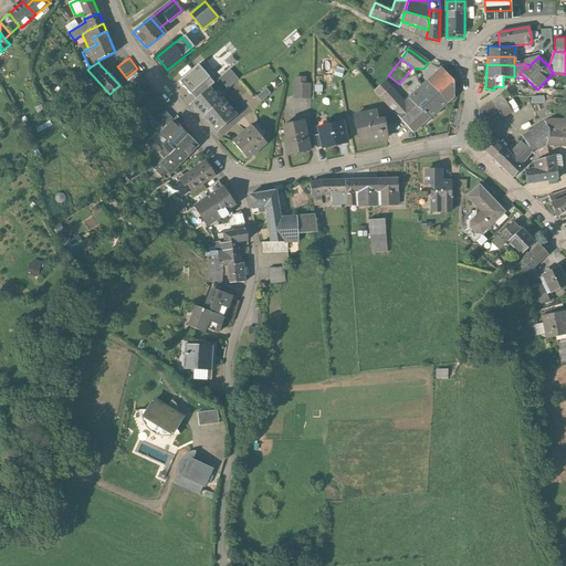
[(199,66),(188,75),(181,82),(190,93),(209,77),(199,66)]
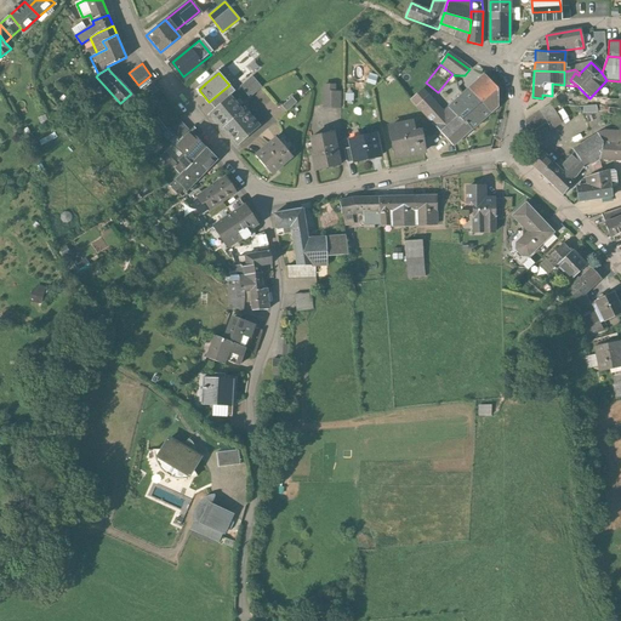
[(497,91),(485,77),(449,108),(442,113),(429,100),(427,101),(419,108),(454,148),(499,109),(497,91)]
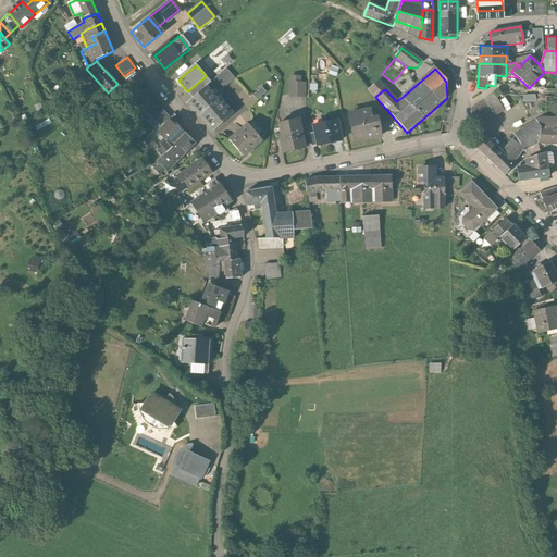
[(226,70),(215,78),(224,89),(235,79),(226,70)]
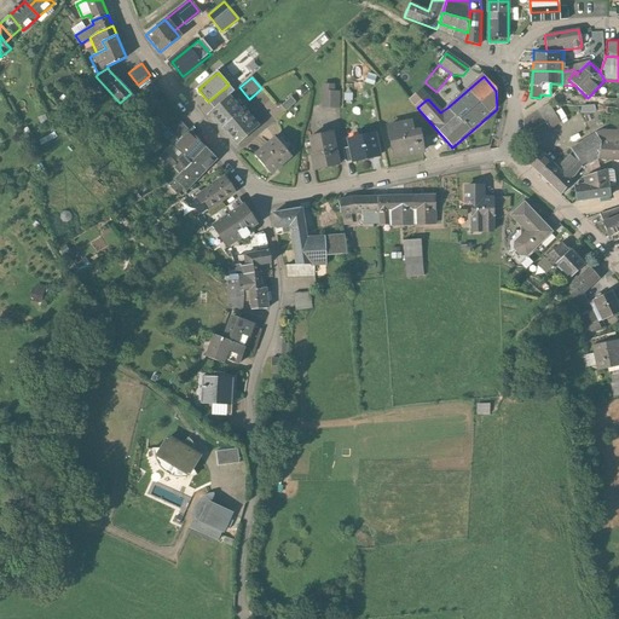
[(334,86),(323,86),(323,108),(339,108),(340,92),(334,92),(334,86)]
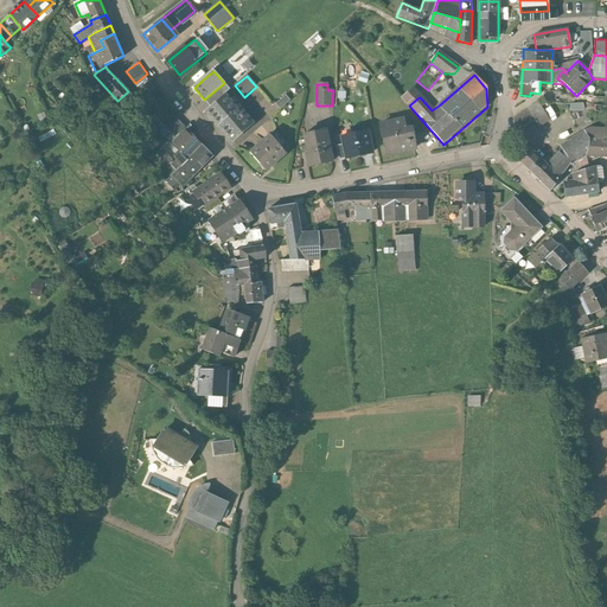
[(408,107),(409,106),(417,98),(407,85),(396,94),(408,107)]
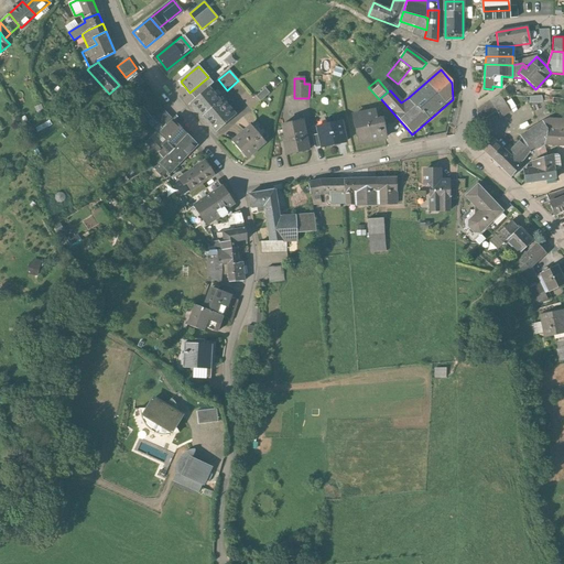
[(126,94),(119,85),(109,94),(118,101),(126,94)]
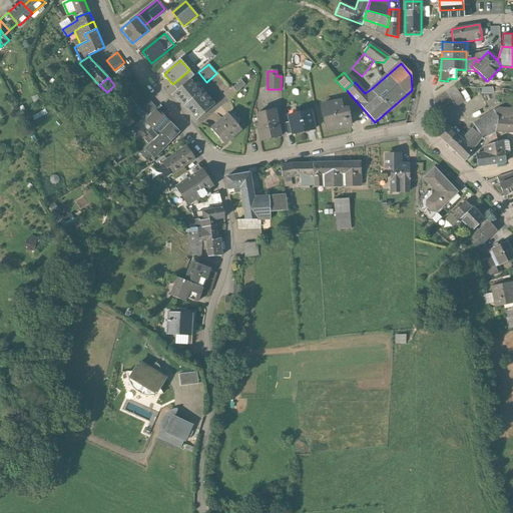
[(175,93),(184,104),(199,91),(189,80),(175,93)]
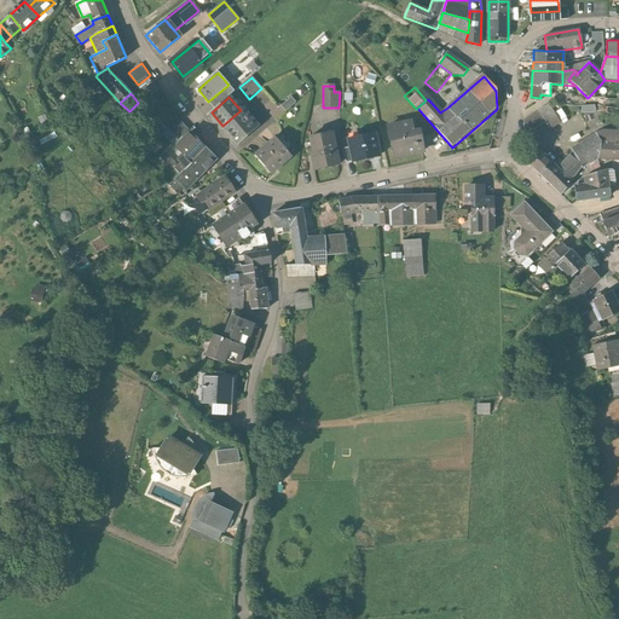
[(281,108),(285,113),(295,104),(291,98),(281,108)]
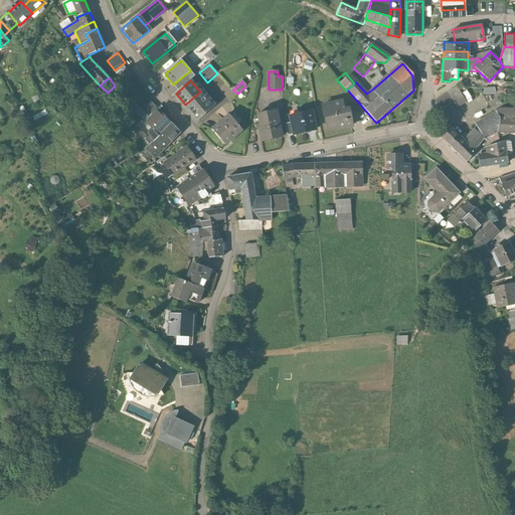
[(457,88),(436,100),(437,106),(442,108),(454,101),(458,108),(466,103),(457,88)]
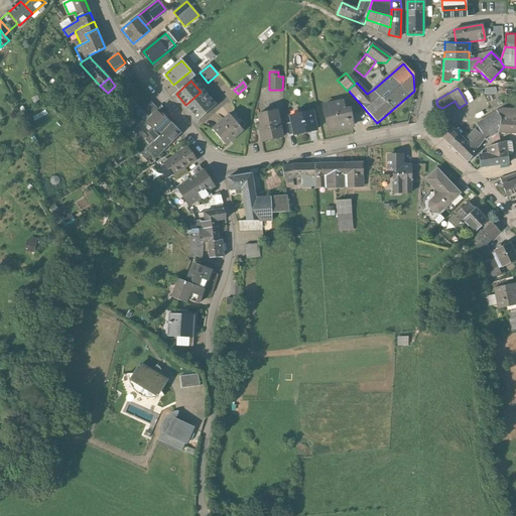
[(203,90),(201,92),(185,105),(199,120),(216,105),(203,90)]
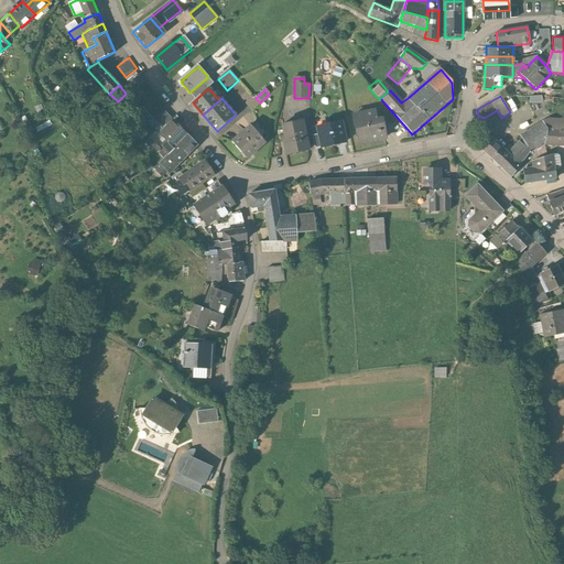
[(517,108),(519,112),(529,108),(528,104),(517,108)]
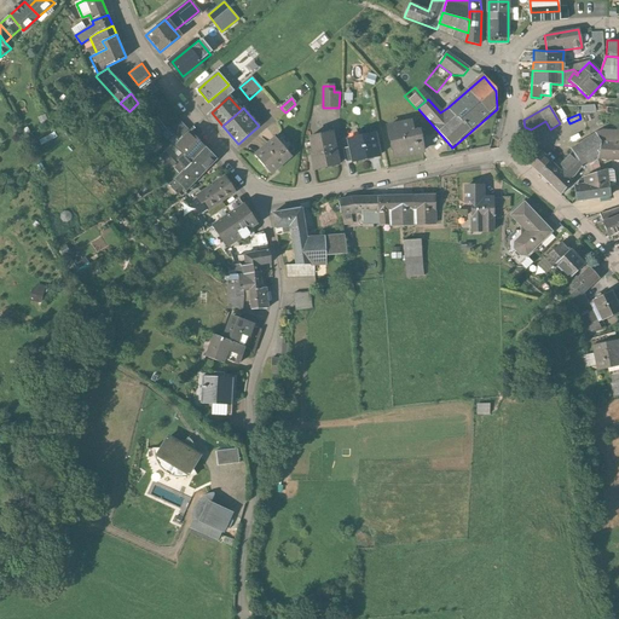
[(168,129),(158,116),(151,122),(160,134),(168,129)]
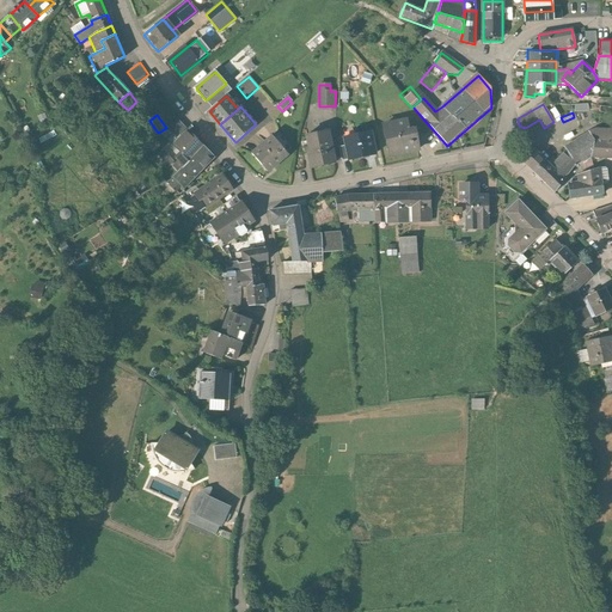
[(264,129),(271,123),(267,116),(258,122),(264,129)]
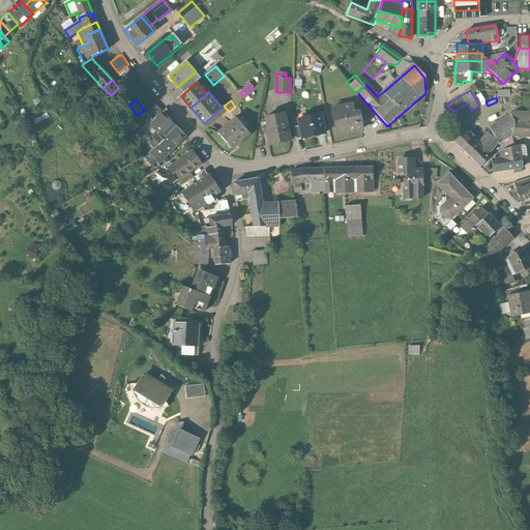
[(160,112),(152,102),(145,111),(152,119),(160,112)]
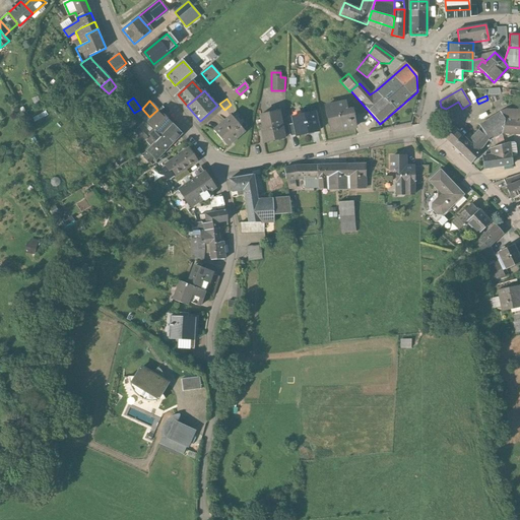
[(326,106),(332,134),(356,130),(352,110),(347,111),(345,103),(326,106)]
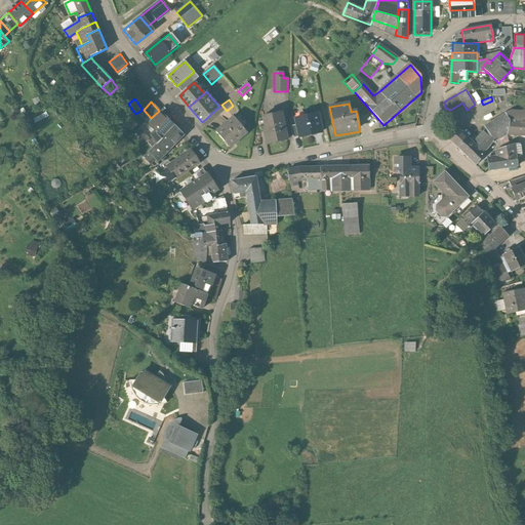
[(524,111),(511,111),(505,114),(511,121),(524,122),(524,111)]
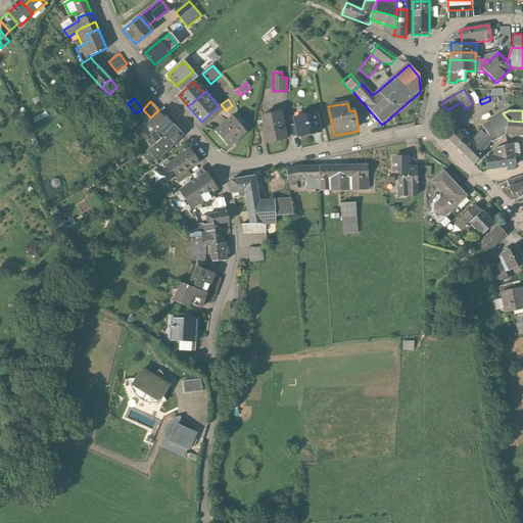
[(175,126),(162,112),(149,124),(155,131),(151,135),(157,141),(175,126)]
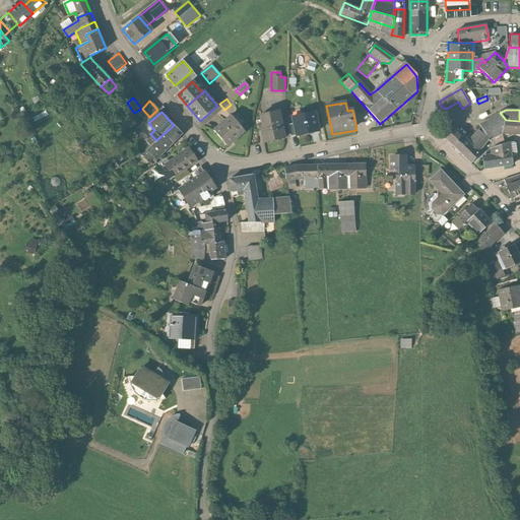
[(278,112),(260,116),(265,139),(283,136),(278,112)]
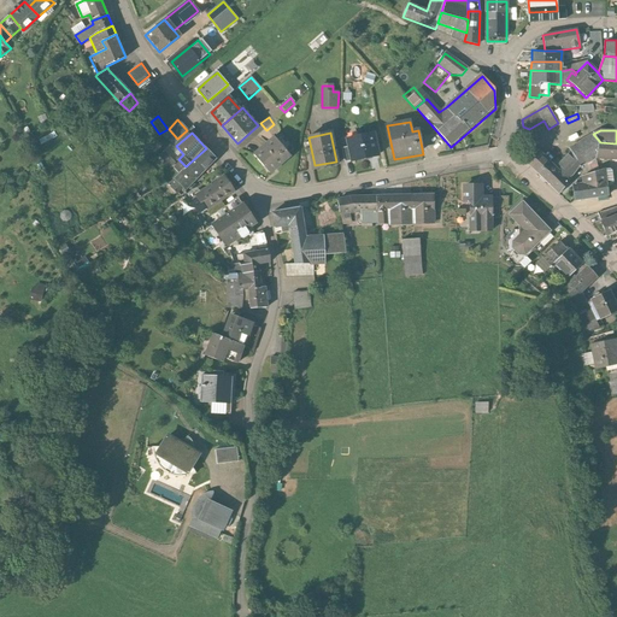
[(372,134),(347,140),(348,148),(351,163),(377,157),(372,134)]
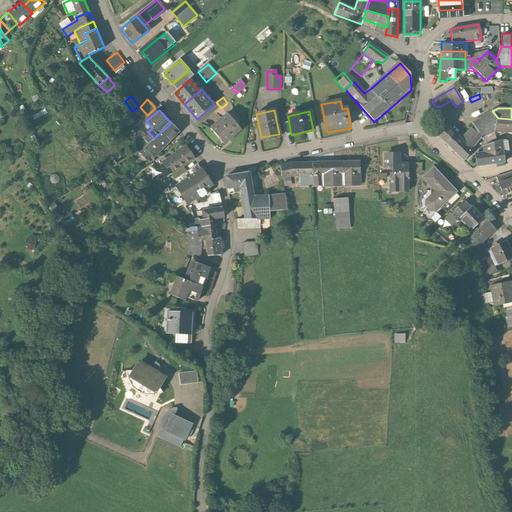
[(494,133),(494,131),(498,118),(492,111),(472,124),(473,125),(481,139),(494,133)]
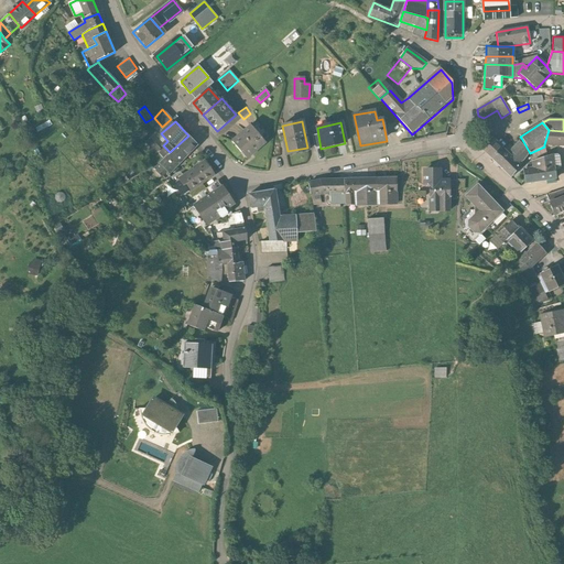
[(266,144),(250,127),(232,142),(248,160),(266,144)]
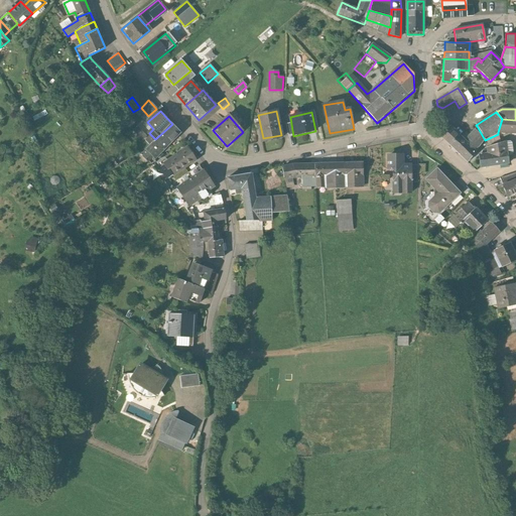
[(515,120),(502,119),(498,132),(515,133),(515,120)]
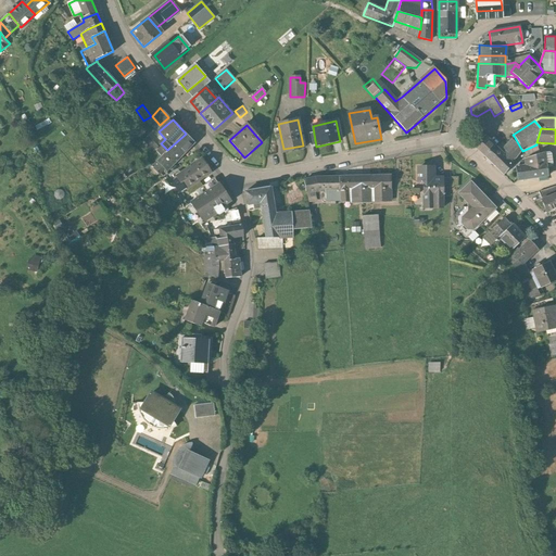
[(194,142),(186,134),(167,150),(160,158),(168,167),(194,142)]
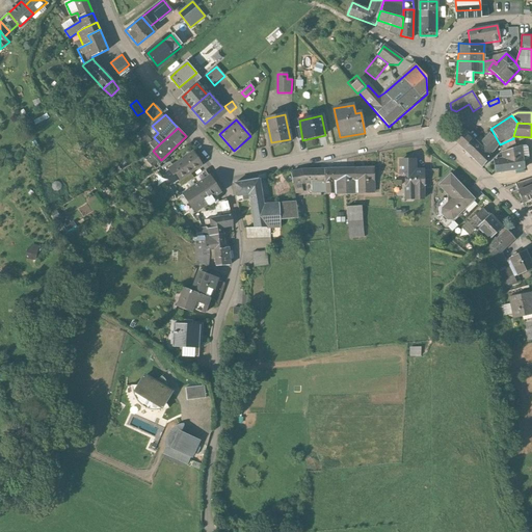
[(297,141),(302,140),(300,128),(294,129),(297,141)]
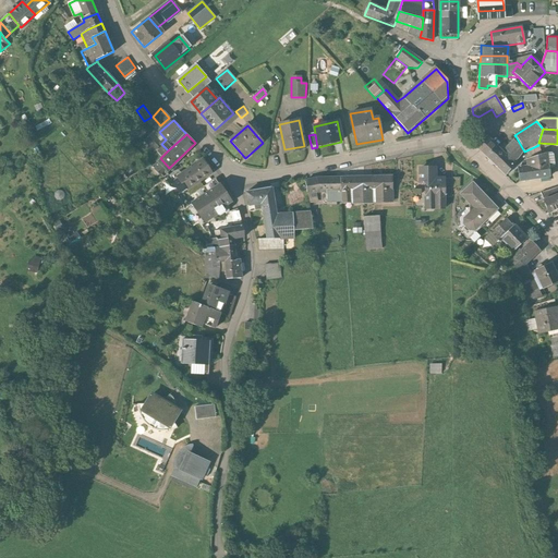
[(513,165),(524,152),(516,136),(500,152),(513,165)]
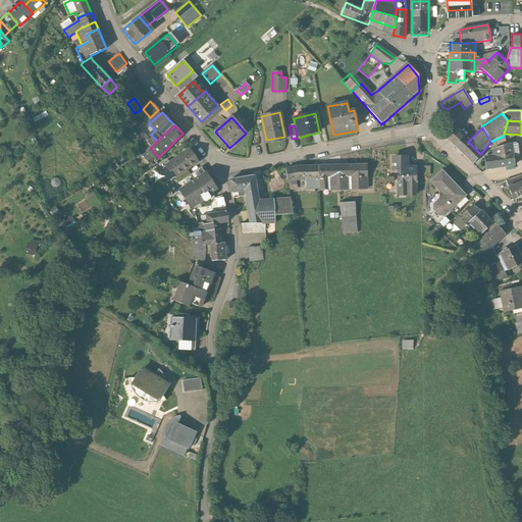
[(149,139),(140,128),(134,134),(143,144),(149,139)]
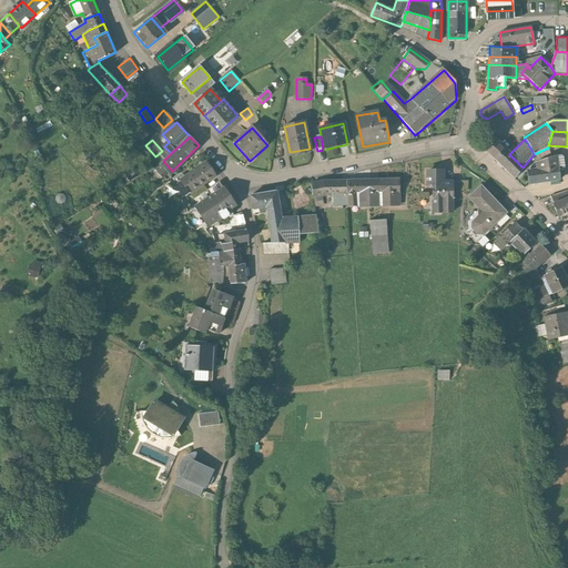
[(514,179),(523,168),(509,154),(495,140),(485,152),(514,179)]
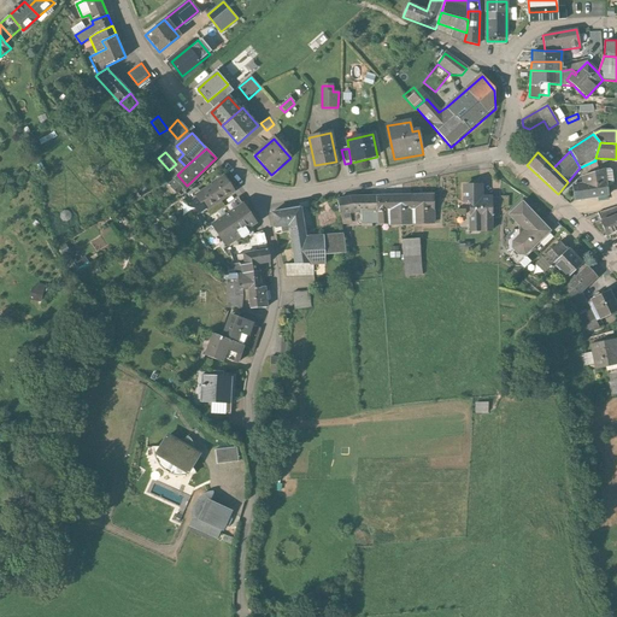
[(574,184),(575,200),(609,197),(605,169),(594,170),(582,175),(583,183),(574,184)]
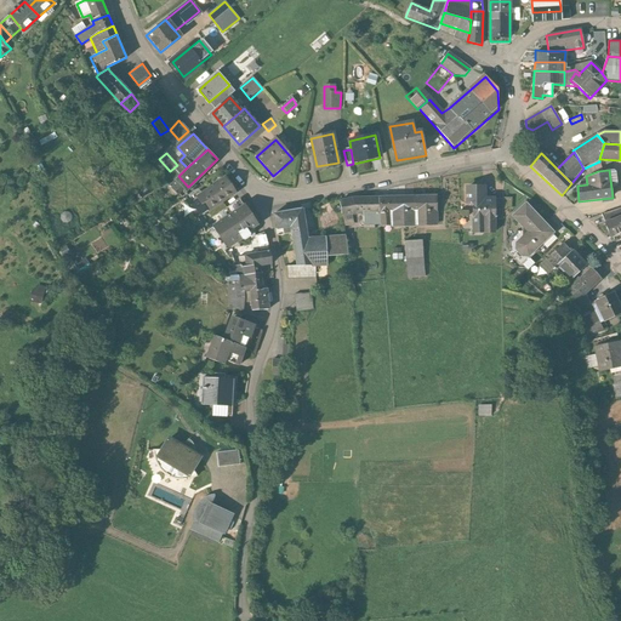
[(235,193),(227,178),(199,195),(206,209),(235,193)]
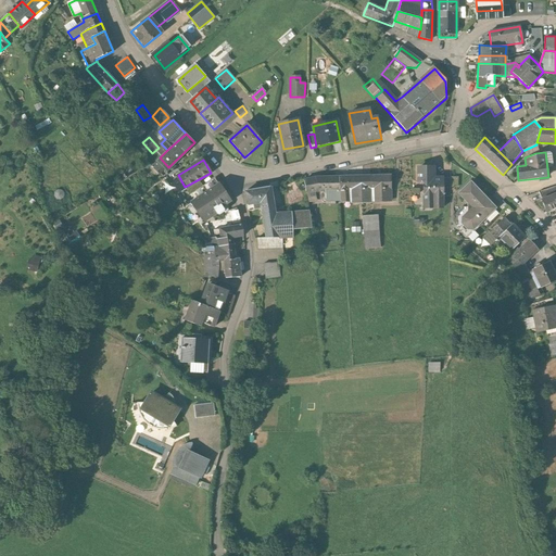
[(390,176),(362,177),(362,203),(391,202),(390,176)]
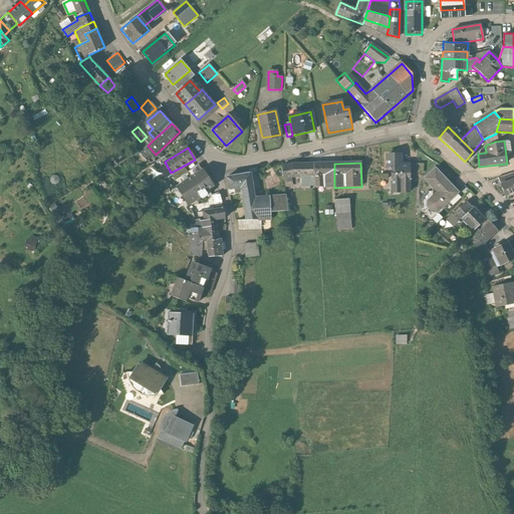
[(314,164),(292,165),(282,167),(284,179),(292,178),(293,177),(315,177),(314,164)]
